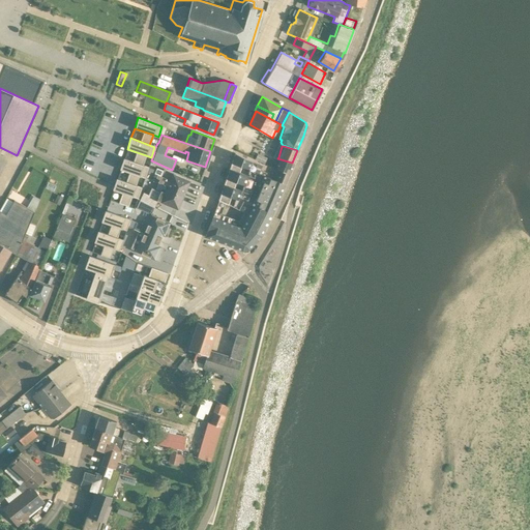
[(123,158),(143,165),(146,155),(127,149),(123,158)]
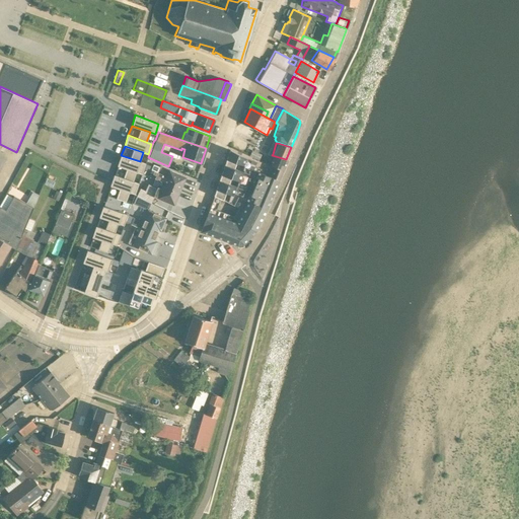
[(252,149),(250,154),(258,157),(261,152),(252,149)]
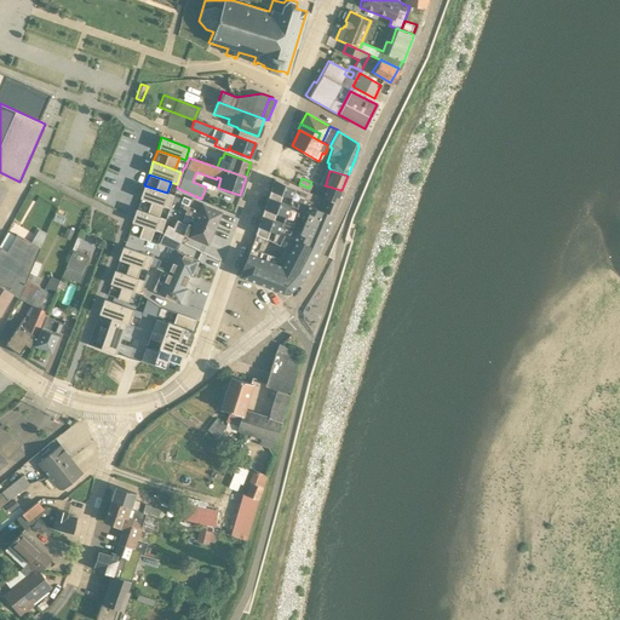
[(300,190),(274,179),(270,190),(297,201),(300,190)]
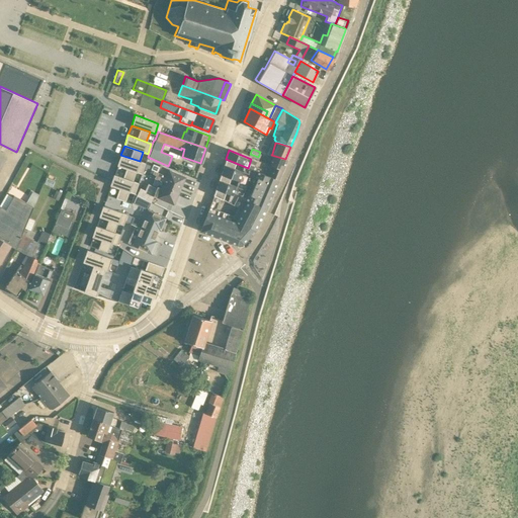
[(117,166),(136,171),(139,173),(141,173),(144,163),(140,161),(120,155),(117,166)]
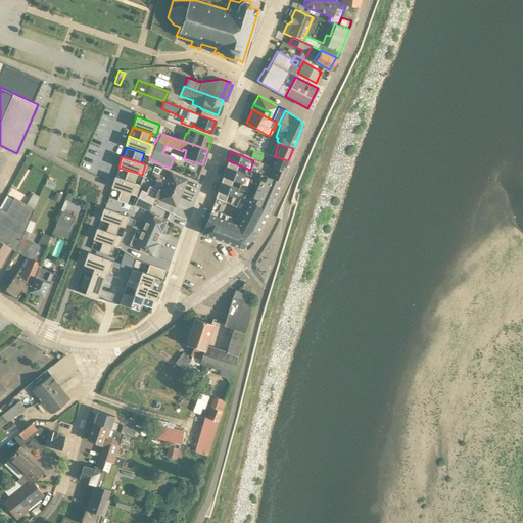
[(280,181),(288,160),(274,156),(268,176),(280,181)]
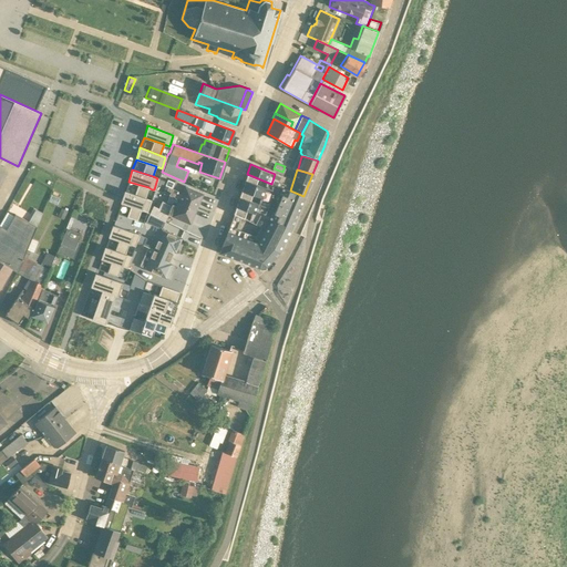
[(168,196),(196,208),(196,207),(203,193),(174,181),(173,182),(166,178),(162,188),(166,189),(169,192),(168,195),(168,196)]
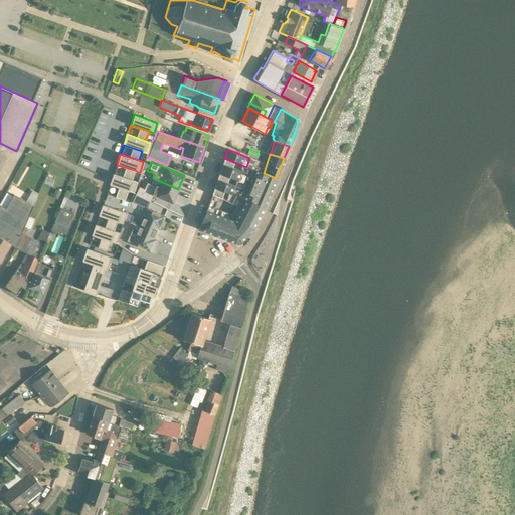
[(218,173),(243,184),(245,173),(222,164),(218,173)]
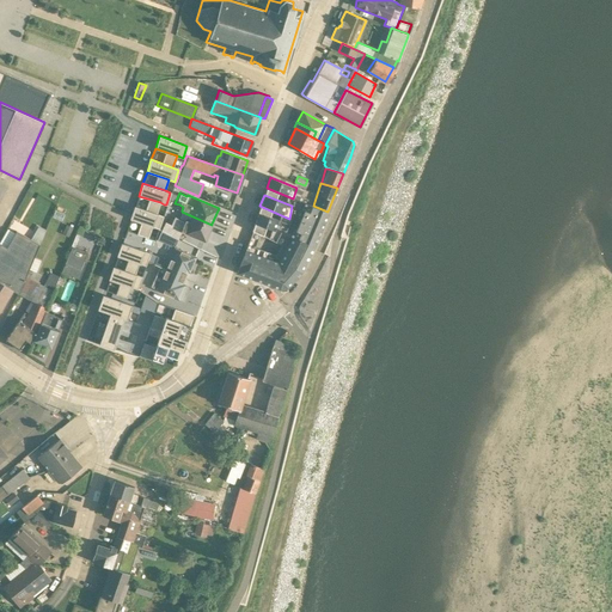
[(134,207),(157,214),(158,208),(160,202),(139,196),(138,197),(134,207)]
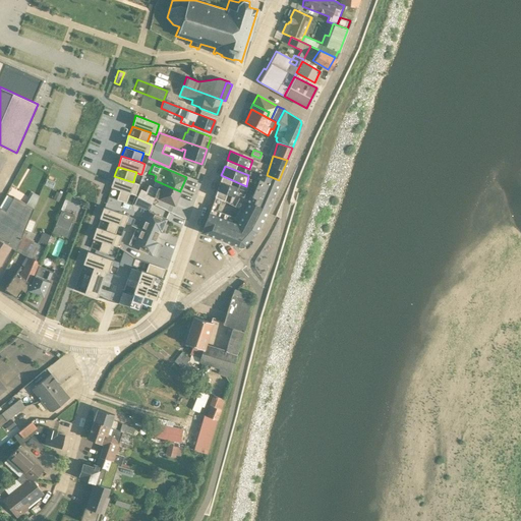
[(249,169),(247,184),(269,193),(273,185),(276,187),(279,180),(249,169)]
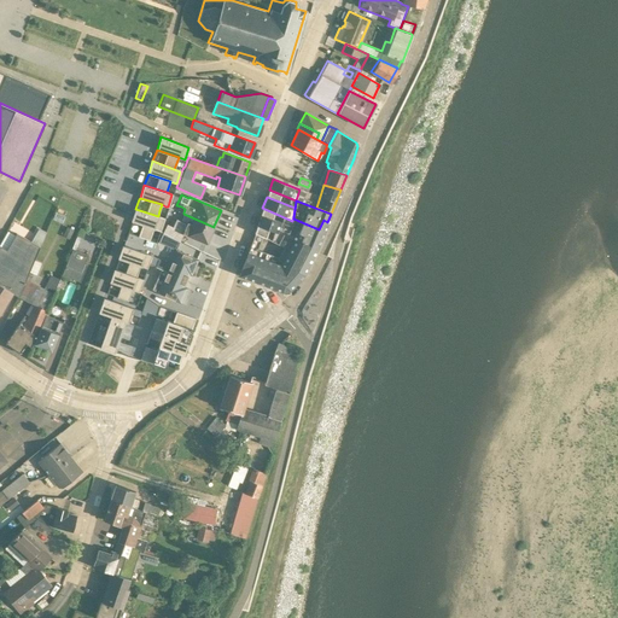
[(132,221),(152,228),(153,228),(155,229),(159,231),(163,219),(158,216),(135,209),(133,219),(132,221)]
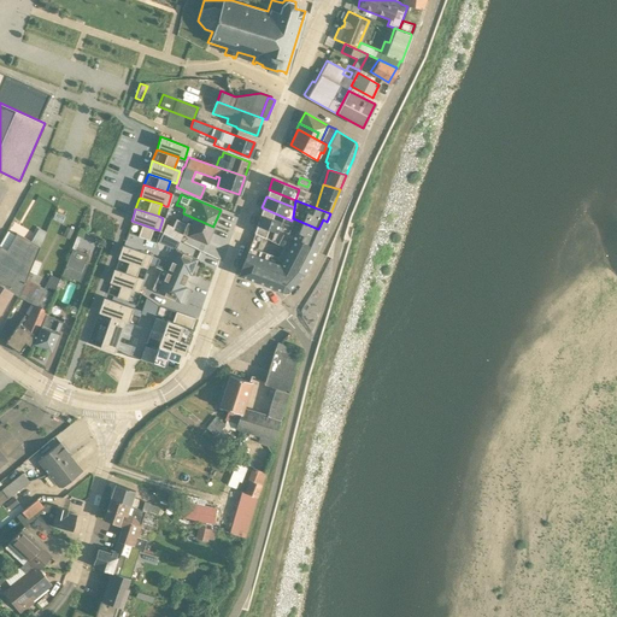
[(64,216),(54,211),(52,218),(62,223),(64,216)]
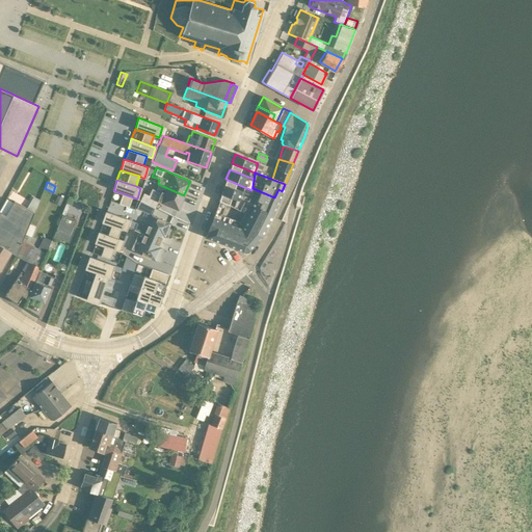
[(139,201),(150,206),(154,208),(158,201),(178,210),(184,195),(158,184),(155,190),(151,188),(148,195),(142,192),(139,201)]
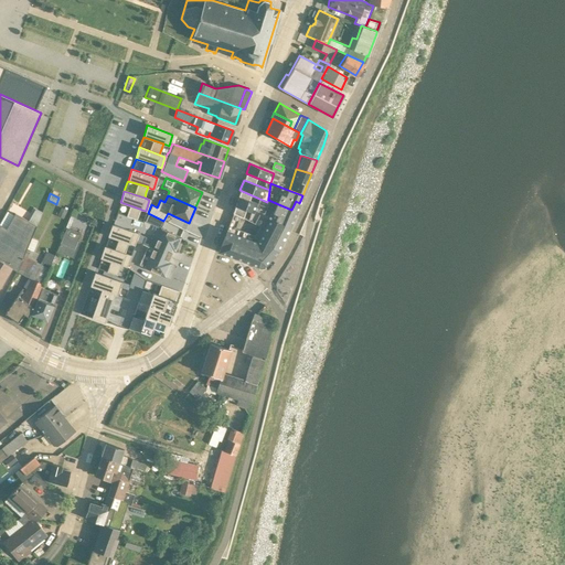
[(237,196),(234,205),(257,216),(258,213),(262,214),(265,209),(237,196)]
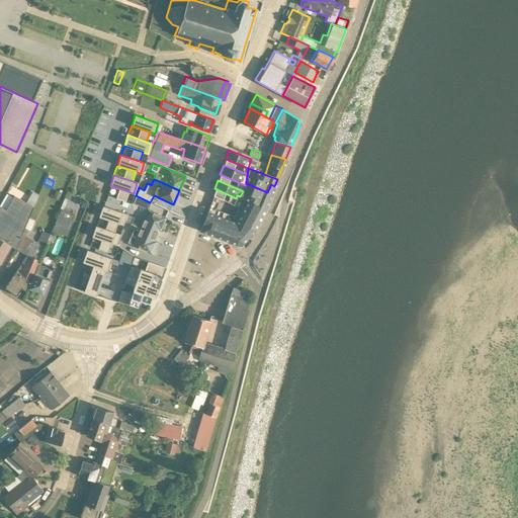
[(267,192),(246,183),(245,186),(240,196),(265,209),(268,202),(264,200),(267,192)]
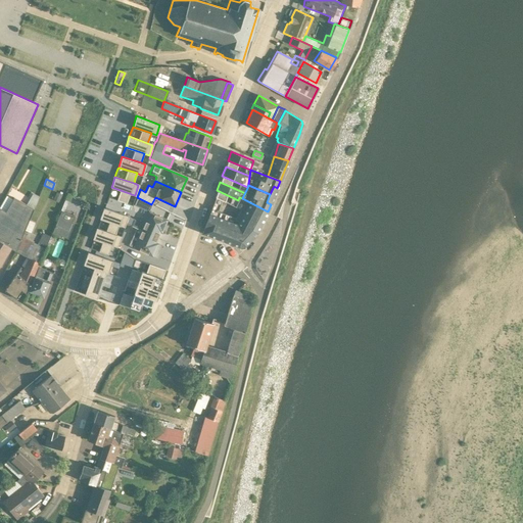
[(129,193),(111,187),(107,197),(126,202),(129,193)]
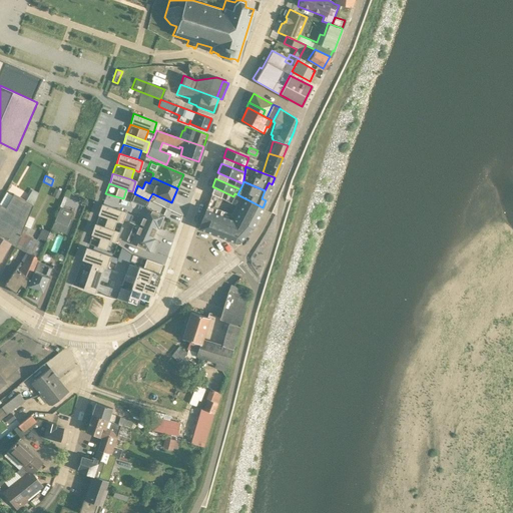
[(54,188),(51,195),(57,198),(60,190),(54,188)]
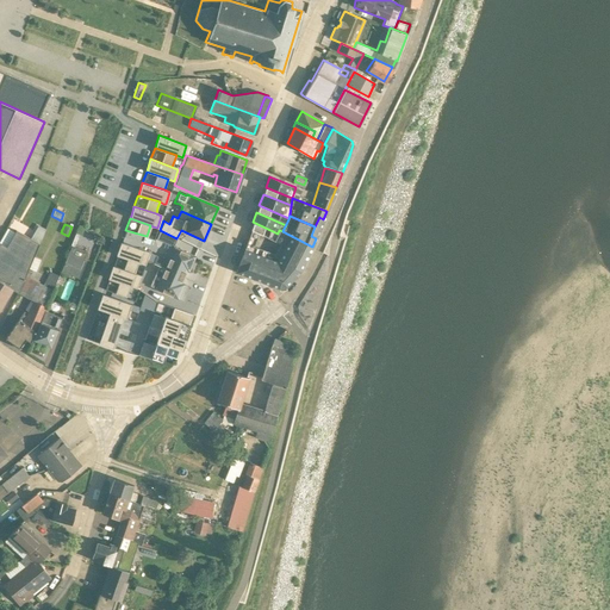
[(44,229),(37,225),(30,238),(38,243),(44,229)]
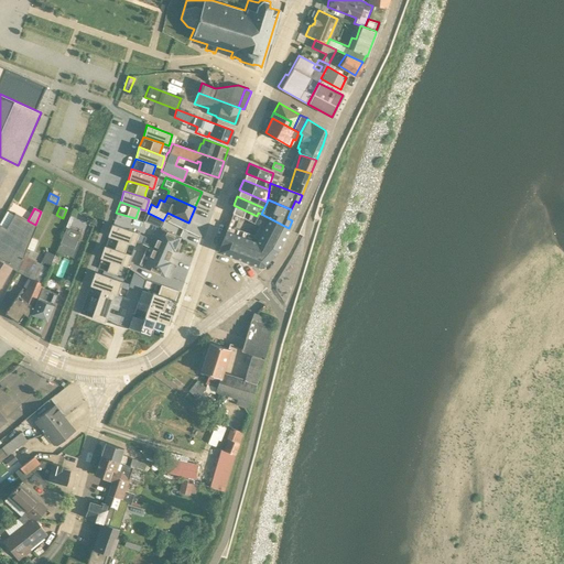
[(6,210),(0,220),(0,224),(6,227),(13,214),(6,210)]
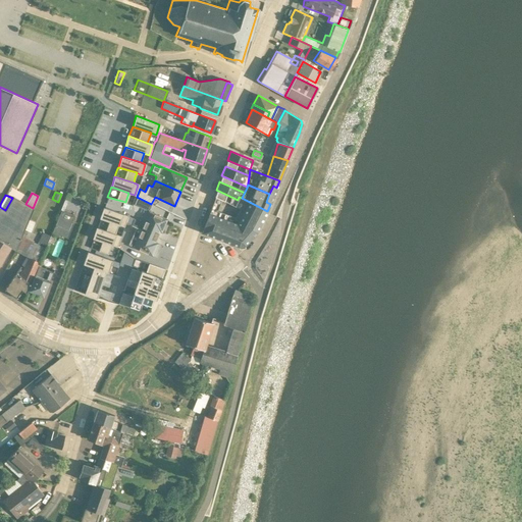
[(0,241),(15,250),(33,208),(25,204),(13,197),(12,198),(5,210),(0,207),(0,241)]
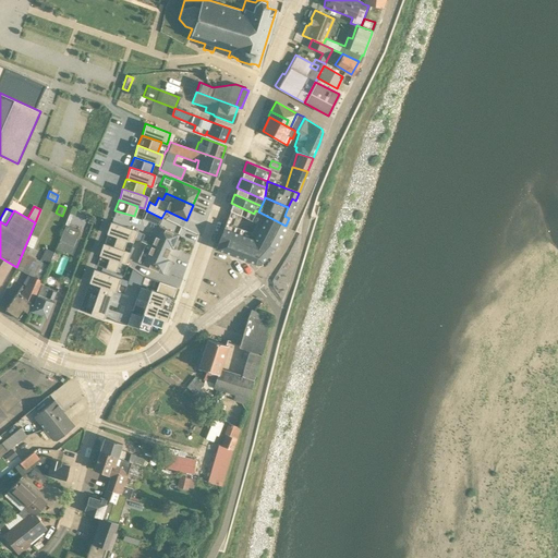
[(157,216),(146,210),(142,218),(150,222),(154,216),(156,218),(157,216)]
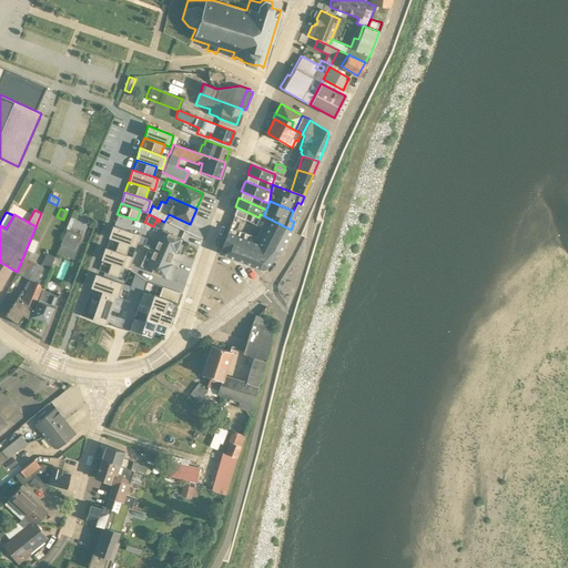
[(236,230),(241,217),(234,214),(229,227),(230,227),(227,233),(257,244),(270,219),(260,214),(255,224),(260,226),(255,236),(236,230)]
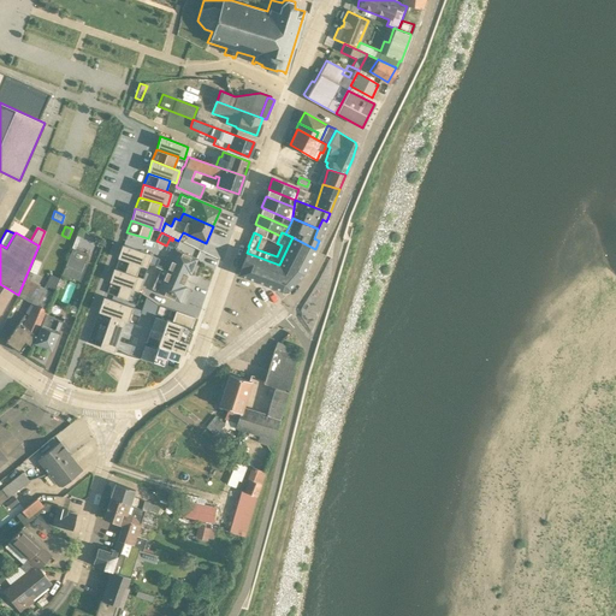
[(311,256),(315,249),(292,237),(284,255),(290,259),(288,264),(302,273),(311,256)]
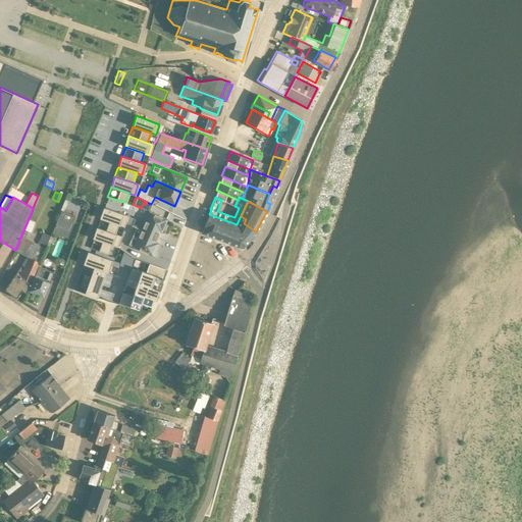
[(100,218),(123,227),(127,215),(104,207),(101,215),(100,218)]
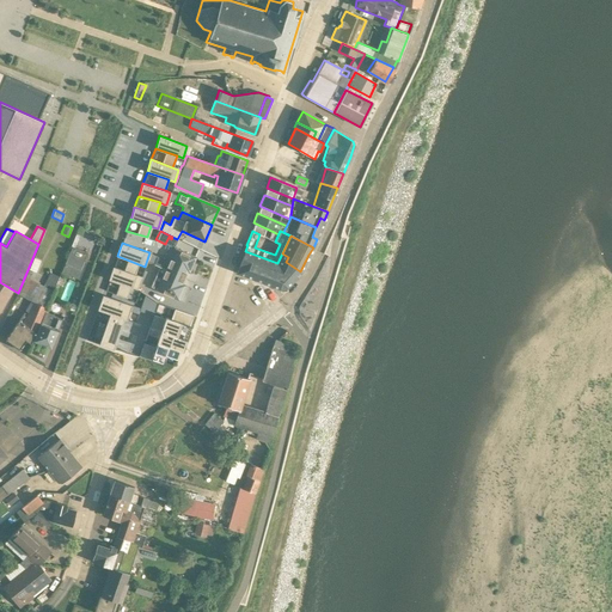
[(60,271),(78,279),(83,268),(80,267),(86,252),(71,246),(60,271)]
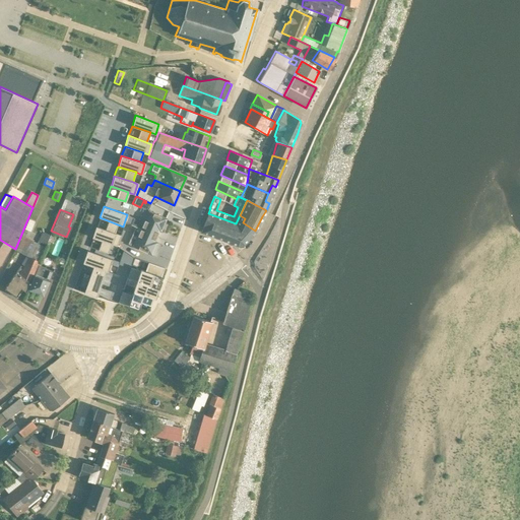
[(139,228),(155,235),(158,230),(159,231),(165,218),(146,210),(141,222),(128,216),(128,217),(126,222),(135,226),(139,228)]
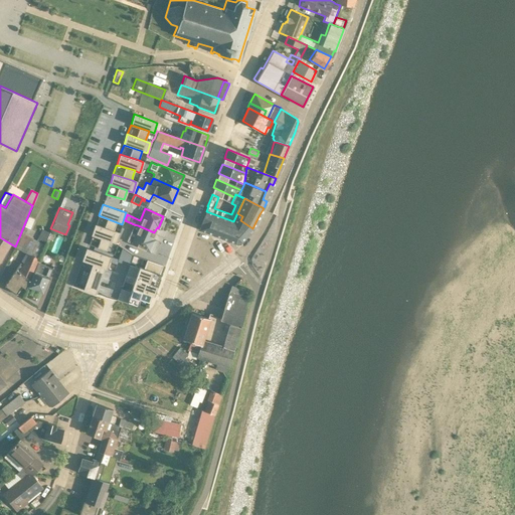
[(240,241),(252,228),(240,220),(242,216),(237,213),(233,221),(205,211),(198,229),(222,238),(222,239),(224,240),(225,239),(234,242),(240,241)]
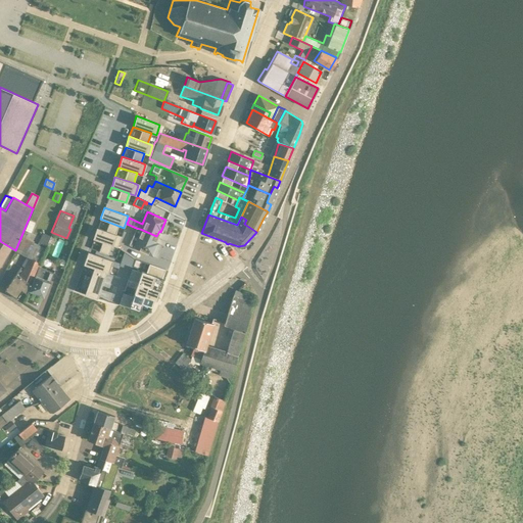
[(97,228),(121,237),(124,228),(100,219),(98,224),(97,228)]
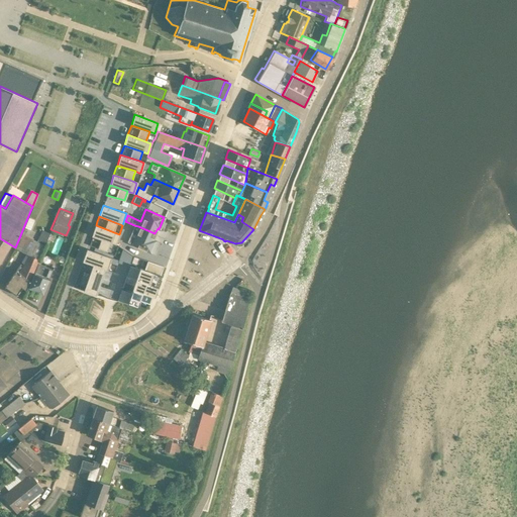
[(33,220),(27,217),(23,227),(29,229),(33,220)]
